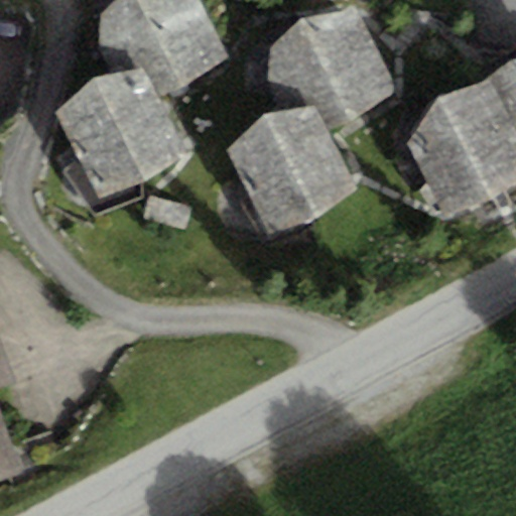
[(116,0),(101,14),(98,45),(105,77),(142,71),(155,100),(228,59),(198,0),(116,0)]
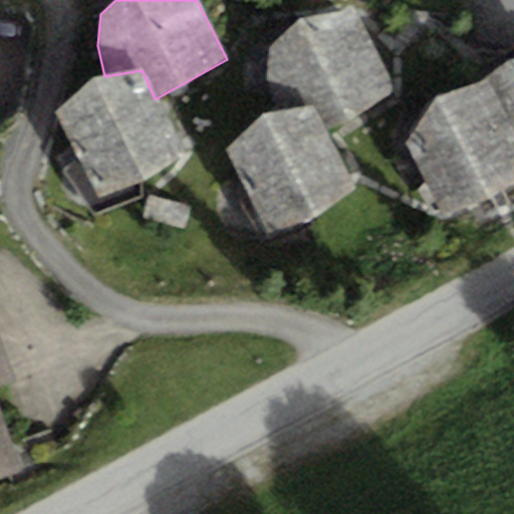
[(299,22),(270,49),(267,80),(274,111),(311,105),(324,135),(397,94),(354,10),(299,22)]
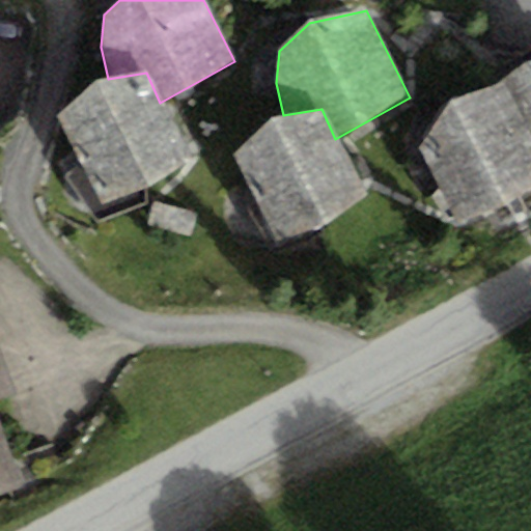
[(530,62),(526,64),(499,86),(530,146),(530,62)]
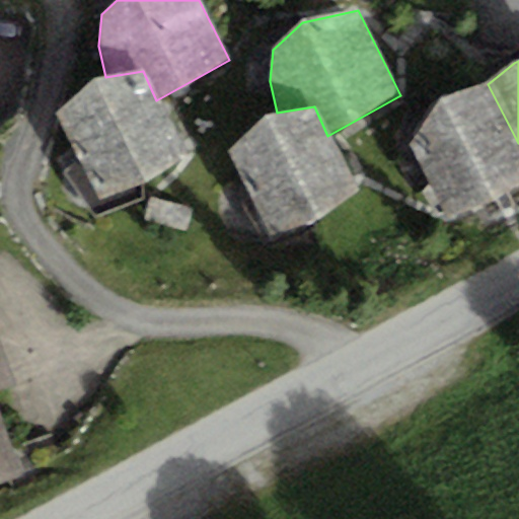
[(143,71),(105,77),(94,79),(59,115),(97,199),(142,186),(186,157),(156,100),(143,71)]
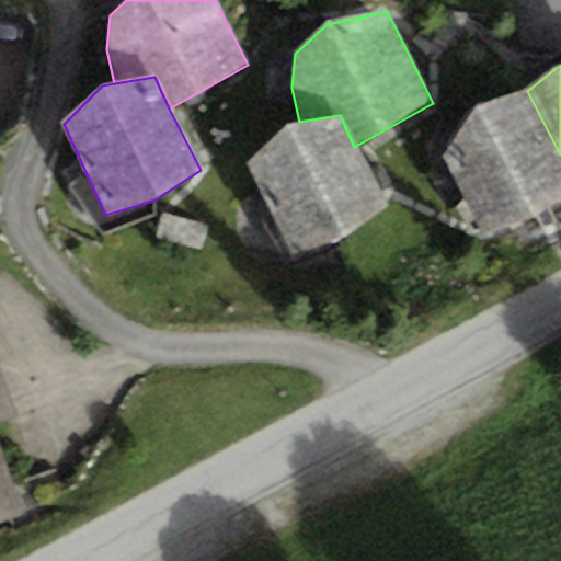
[(560,202),(560,155),(527,91),(478,107),(443,159),(484,240),(560,202)]
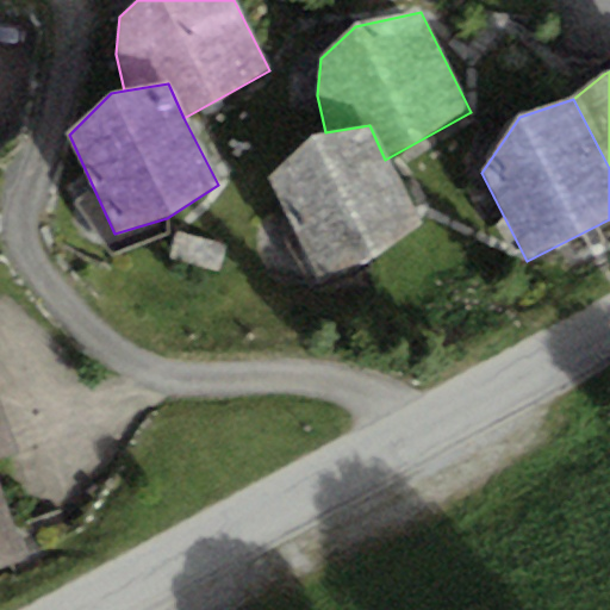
[(369,125),(325,132),(312,135),(271,176),(316,275),(368,260),(419,226),(385,160),(369,125)]
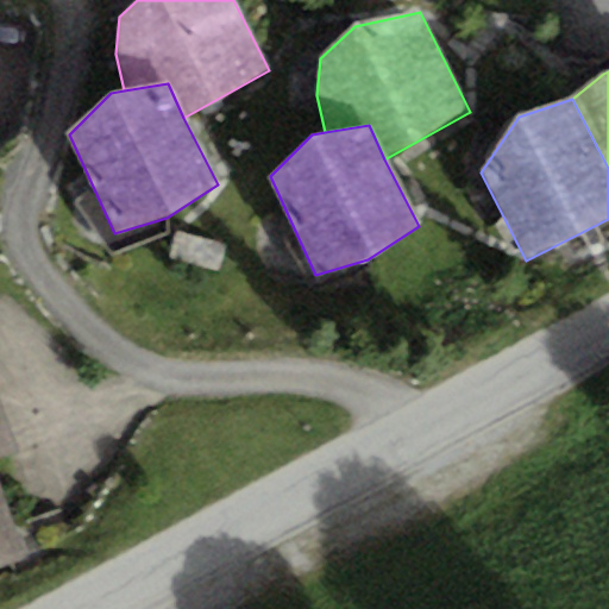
[(0,569),(24,560),(0,495),(0,459),(18,453),(0,402),(0,569)]
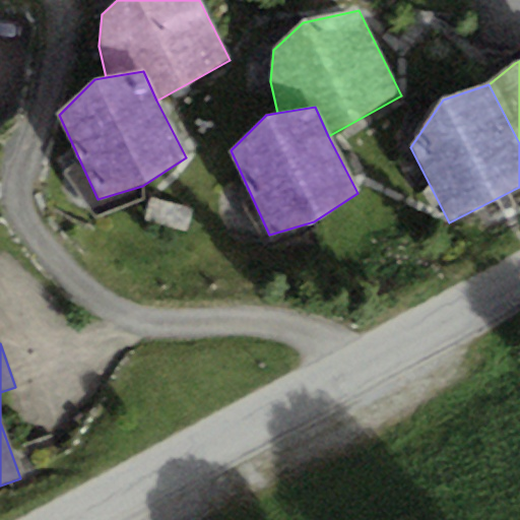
All buildings are outlined.
